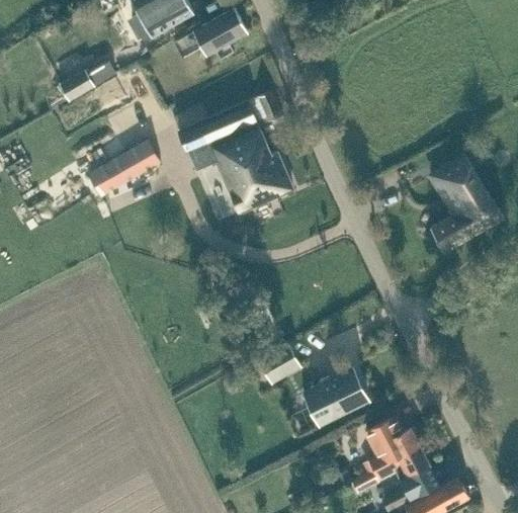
[(131,0),(152,37),(193,14),(185,0),(131,0)]
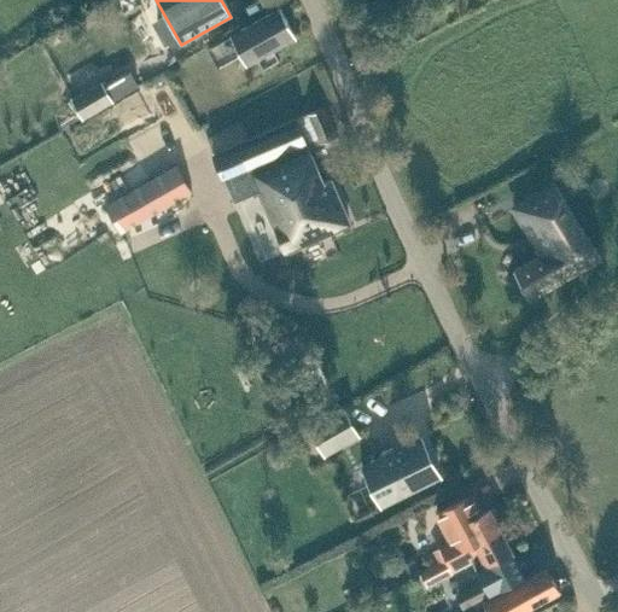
[(295,41),(279,13),(231,40),(246,68),(295,41)]
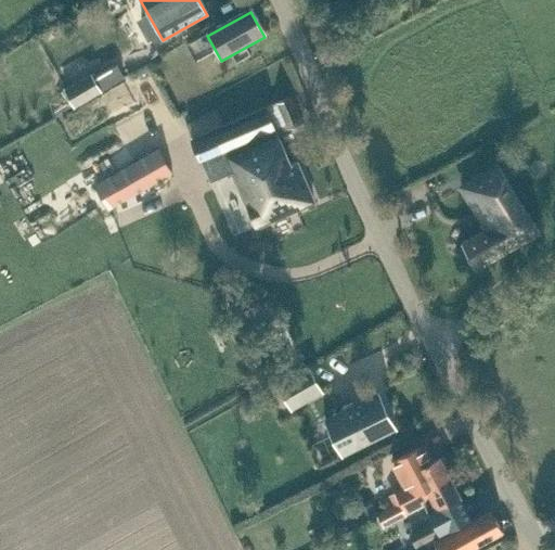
[(95,98),(124,81),(116,69),(93,84),(91,79),(65,94),(75,111),(95,99),(95,98)]
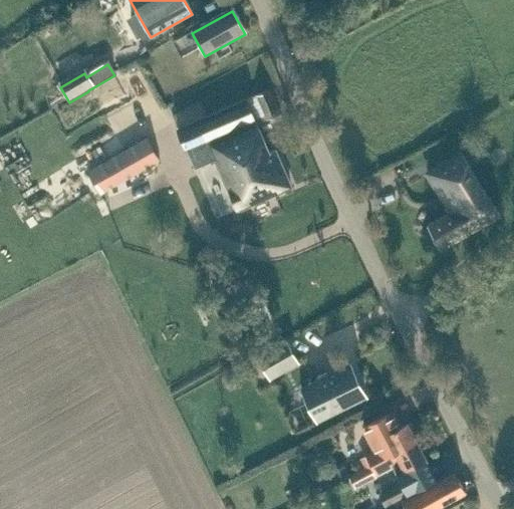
[(216,164),(238,214),(290,191),(274,154),(268,156),(256,128),(280,117),(270,93),(246,103),(178,134),(195,173),(216,164)]
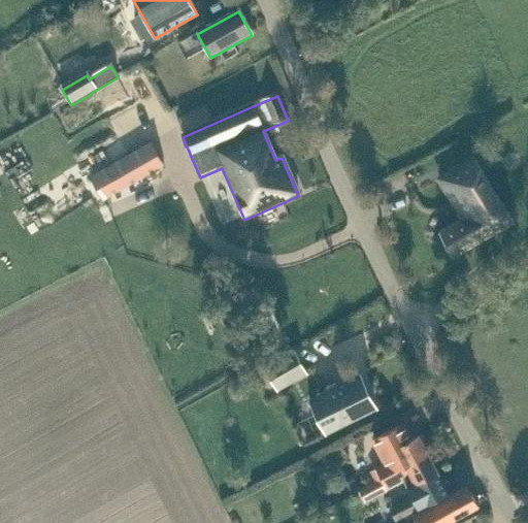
[(164,168),(154,151),(151,144),(123,159),(125,161),(90,181),(102,203),(164,168)]
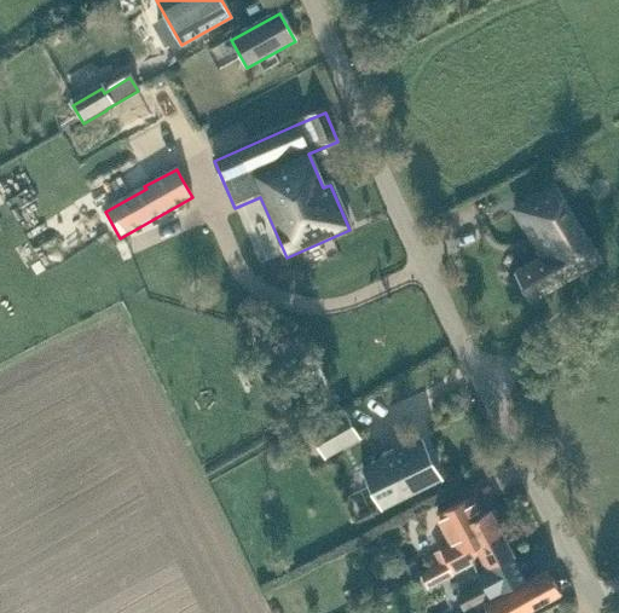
[(555,189),(515,213),(543,260),(515,277),(530,304),(602,264),(555,189)]
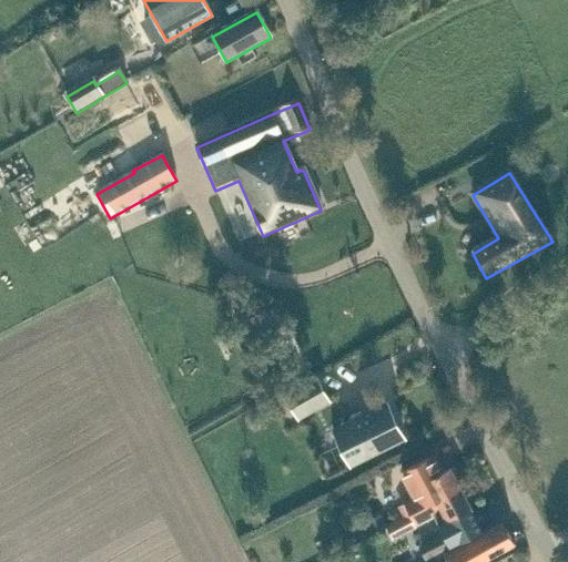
[(312,358),(313,369),(335,366),(334,355),(312,358)]
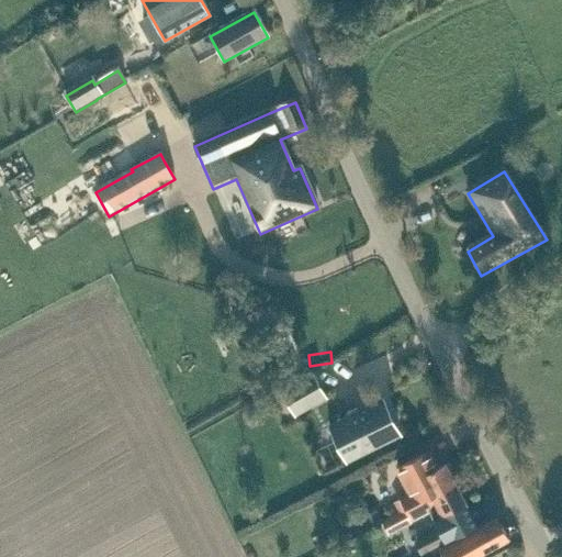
[(312,378),(281,396),(290,411),(311,399),(315,407),(325,401),(312,378)]
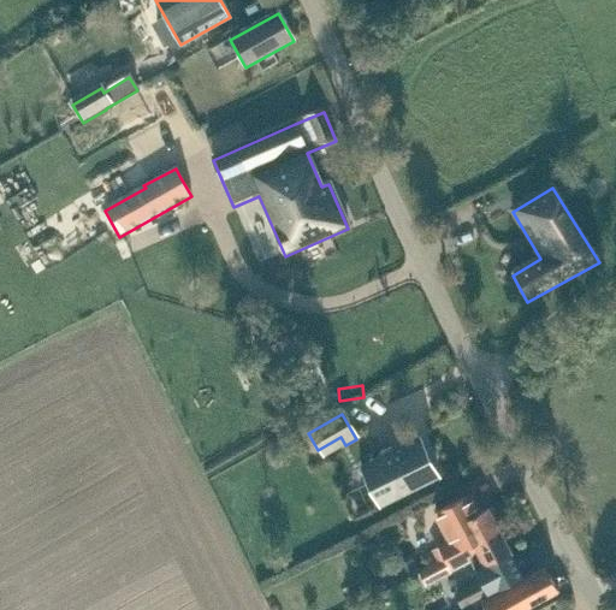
[(383,457),(361,468),(380,509),(438,480),(418,440),(391,454),(390,451),(381,455),(383,457)]
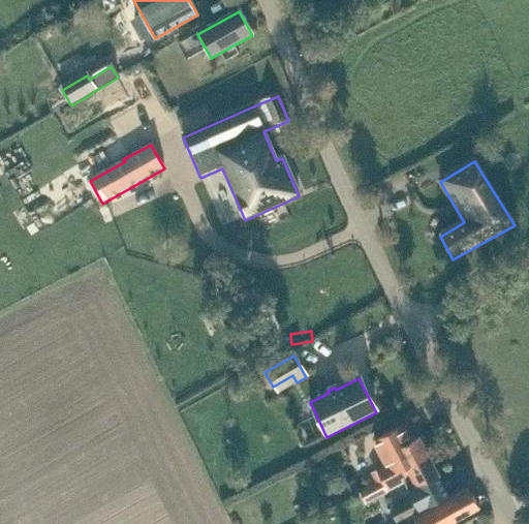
[(418,438),(410,442),(403,427),(374,442),(386,466),(376,472),(381,482),(429,457),(418,438)]
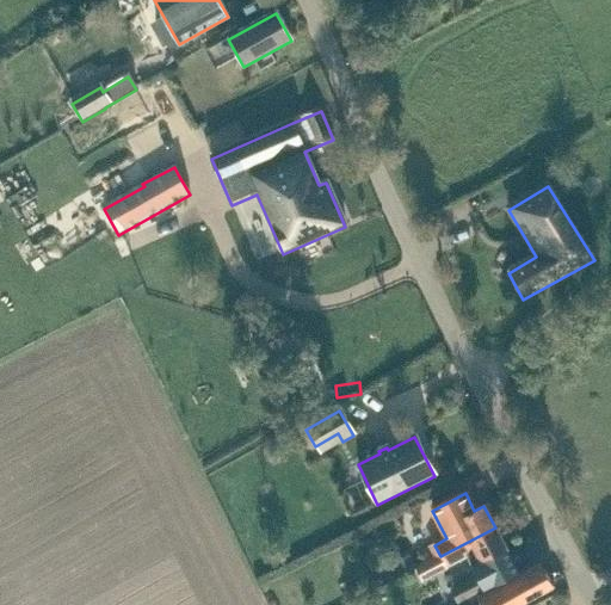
[(442,559),(418,570),(424,581),(446,569),(446,568),(476,553),(487,574),(477,579),(483,591),(518,573),(495,528),(440,556),(442,559)]
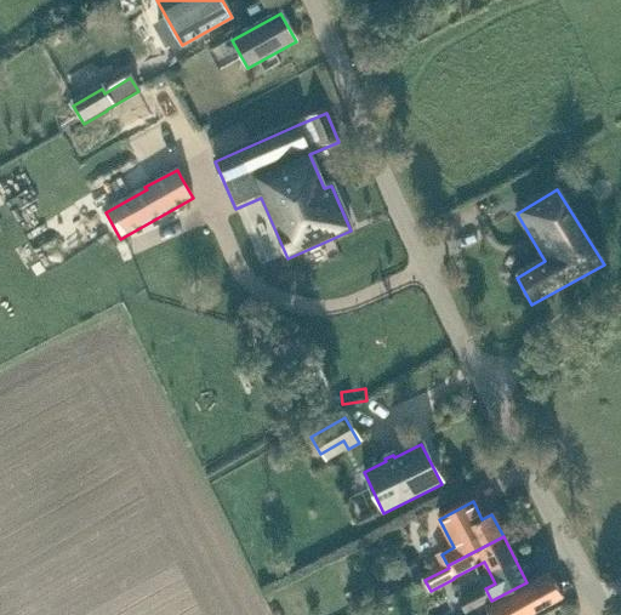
[(415,567),(400,575),(408,587),(422,579),(415,567)]
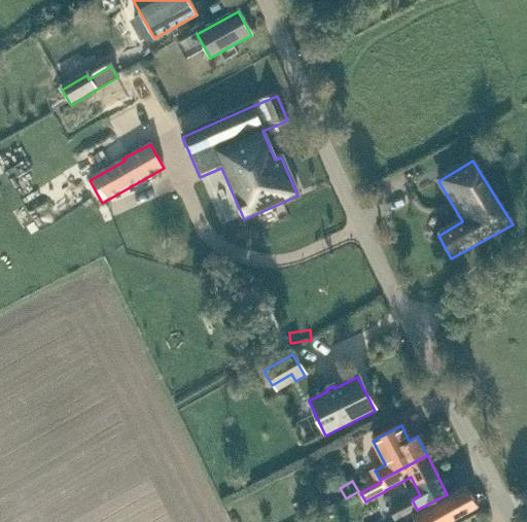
[(456,521),(478,509),(466,489),(413,519),(414,521),(456,521)]
